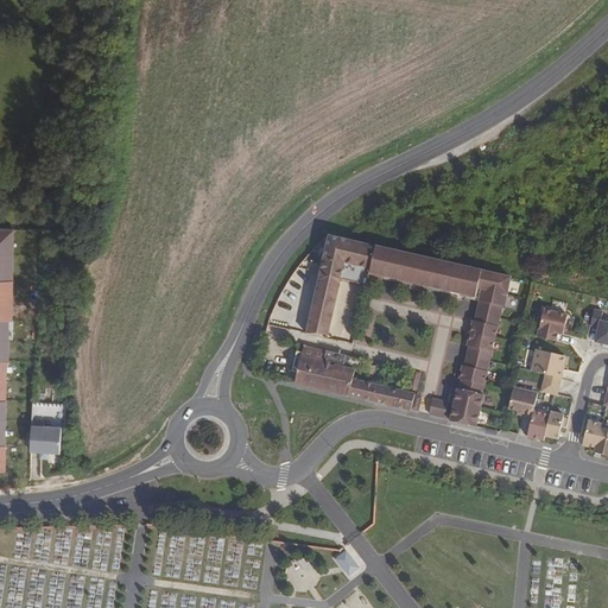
[(0,229),(0,278),(12,279),(14,230),(0,229)]
